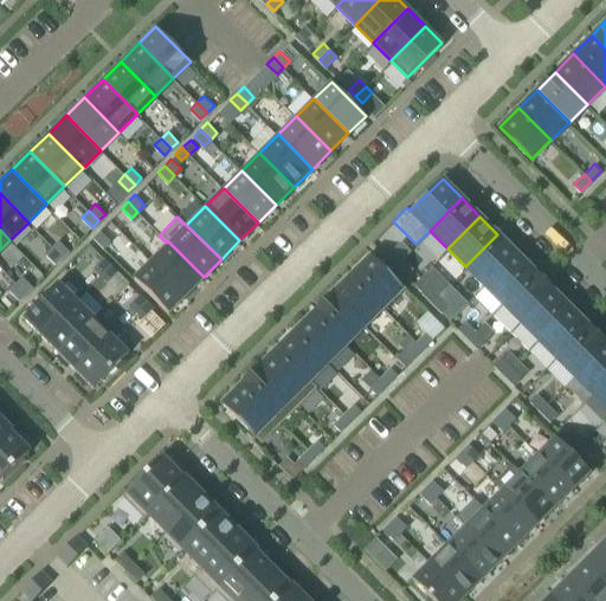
[(92,236),(103,246),(110,239),(100,230),(92,236)]
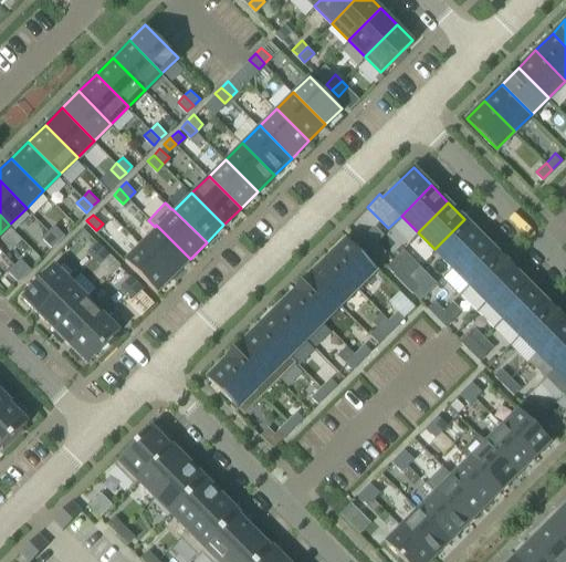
[(464,219),(435,249),(452,267),(482,237),(464,219)]
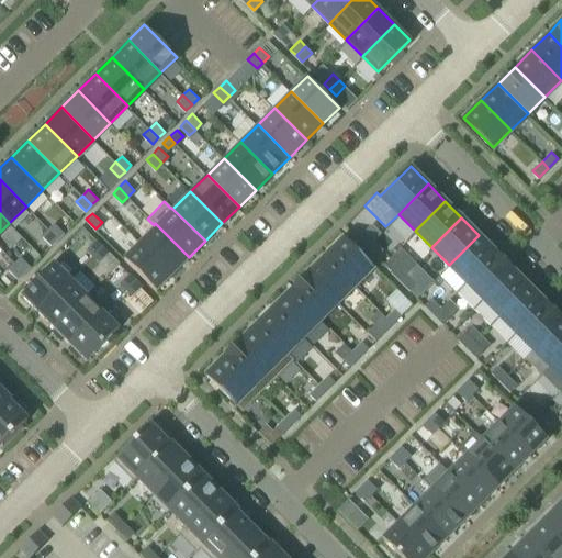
[(55,223),(48,229),(58,238),(64,232),(55,223)]
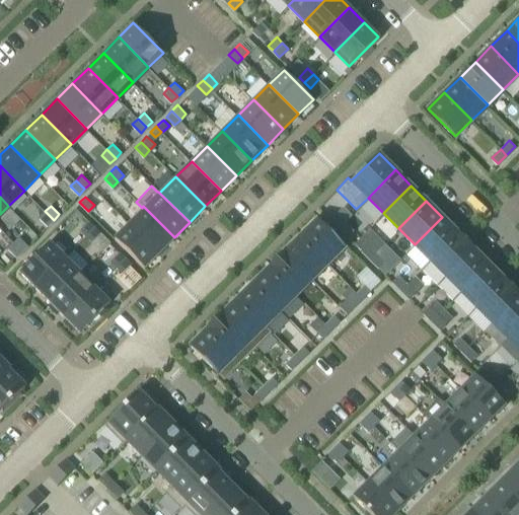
[(145,208),(129,223),(158,252),(174,237),(145,208)]
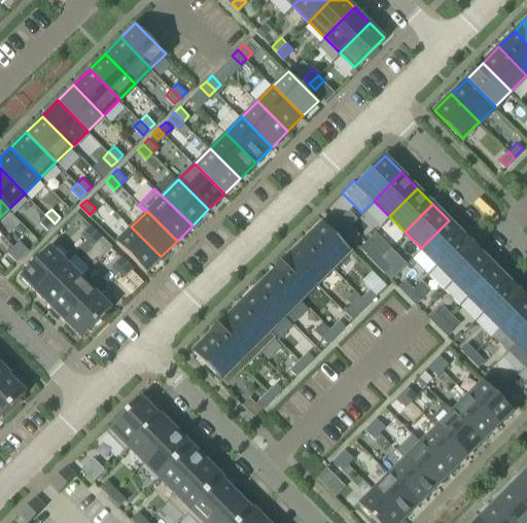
[(39,220),(48,229),(55,223),(45,214),(39,220)]
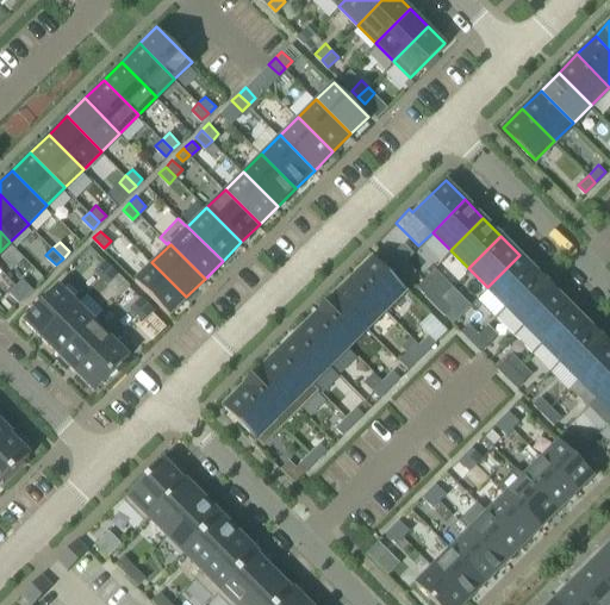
[(394,250),(387,256),(398,267),(405,260),(394,250)]
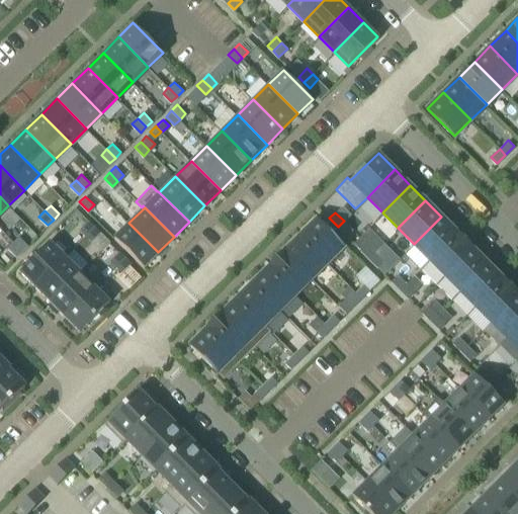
[(414,244),(406,252),(420,267),(428,258),(429,259),(456,232),(441,217),(414,244)]
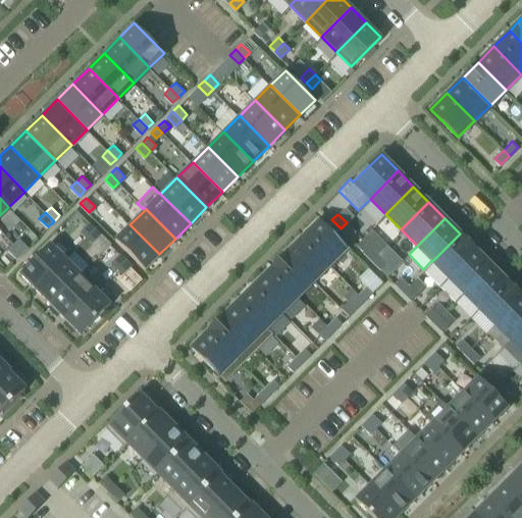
[(318,220),(302,237),(329,264),(346,249),(318,220)]
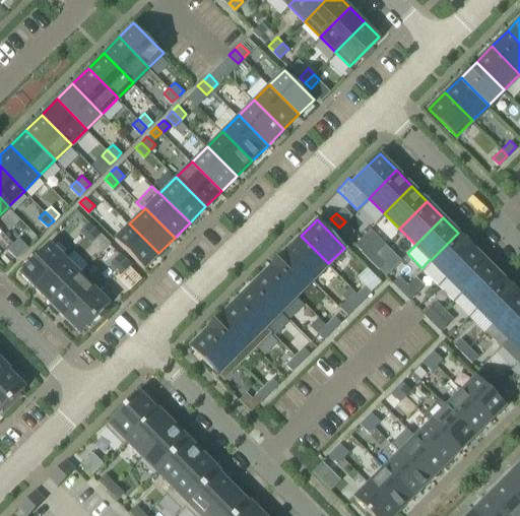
[(80,229),(86,235),(94,227),(89,220),(80,229)]
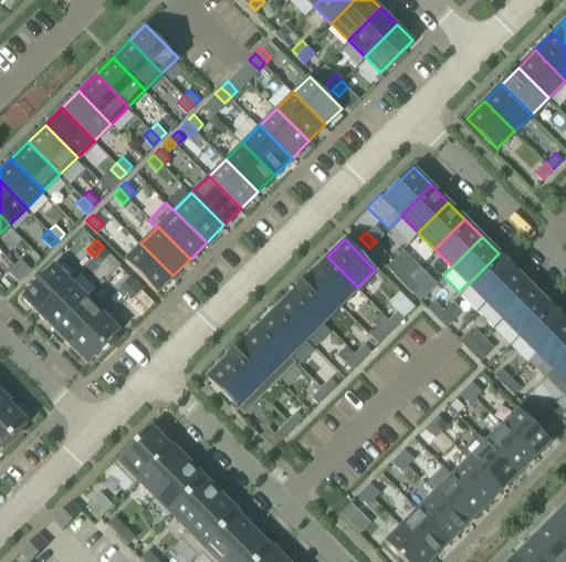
[(376,241),(369,248),(378,257),(385,251),(376,241)]
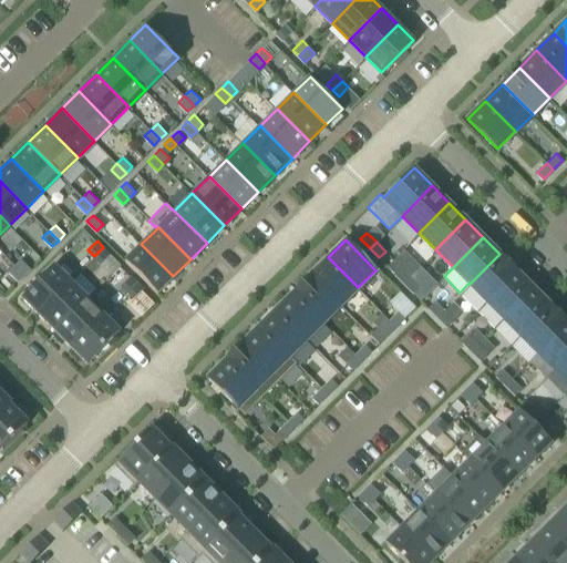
[(141,244),(125,259),(157,292),(173,276),(141,244)]
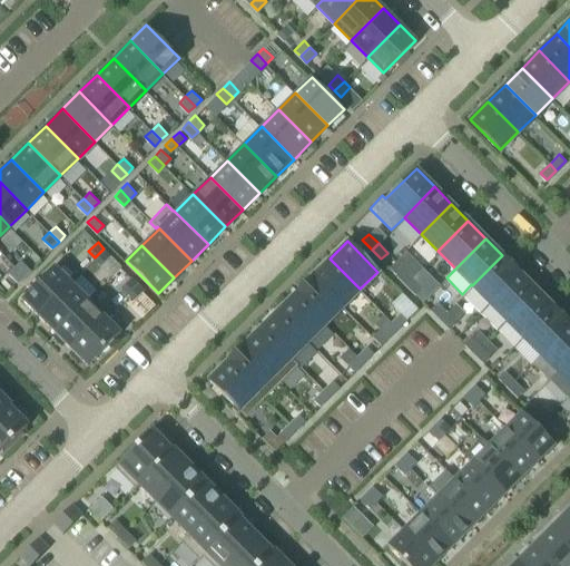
[(95,257),(100,264),(110,254),(104,249),(95,257)]
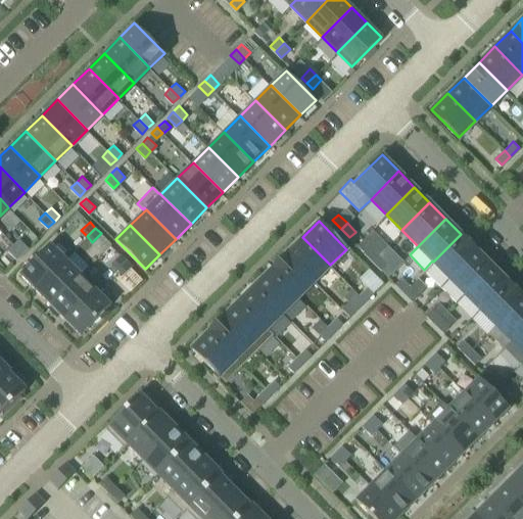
[(461,234),(433,262),(448,277),(477,249),(461,234)]
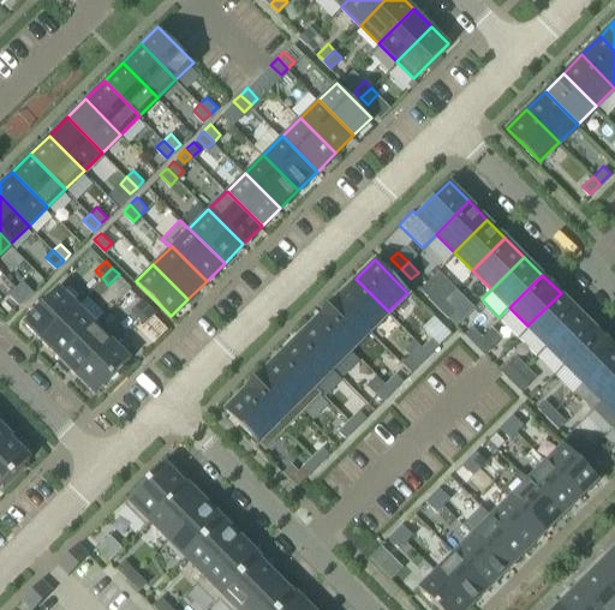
[(59,286),(24,321),(41,338),(76,303),(78,305),(87,297),(67,277),(59,286)]
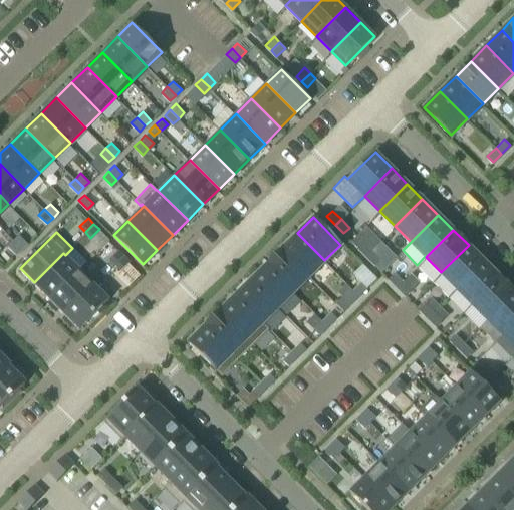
[(297,233),(282,248),(309,276),(324,260),(297,233)]
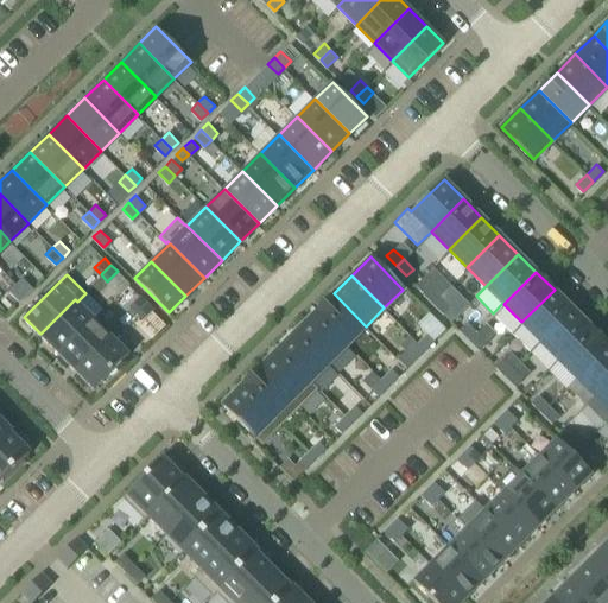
[(17,284),(26,294),(33,287),(23,277),(17,284)]
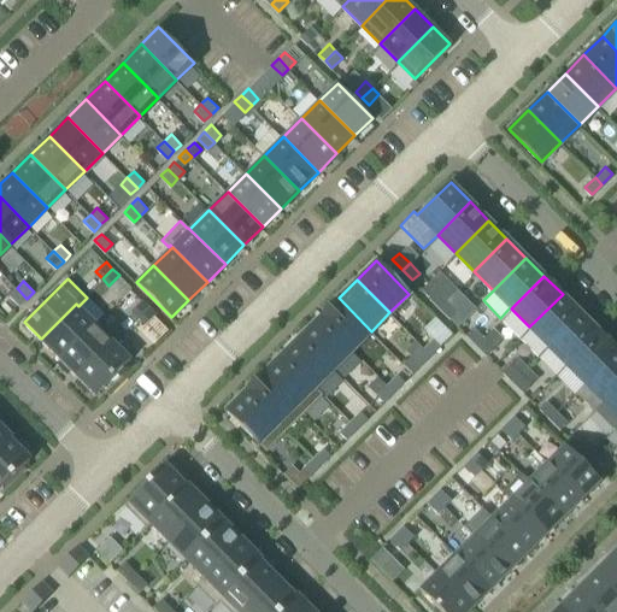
[(27,299),(17,288),(10,295),(21,305),(27,299)]
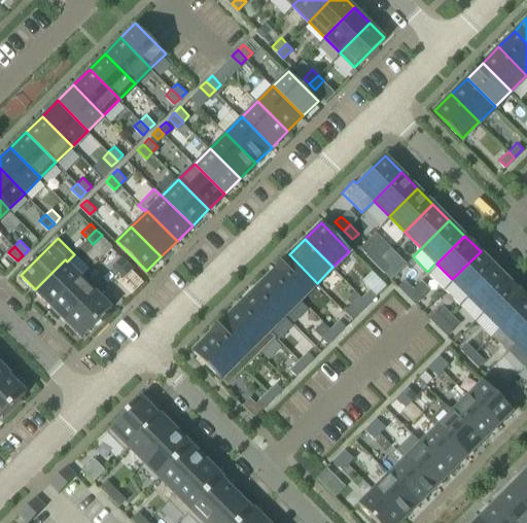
[(373,247),(366,253),(375,262),(381,256),(373,247)]
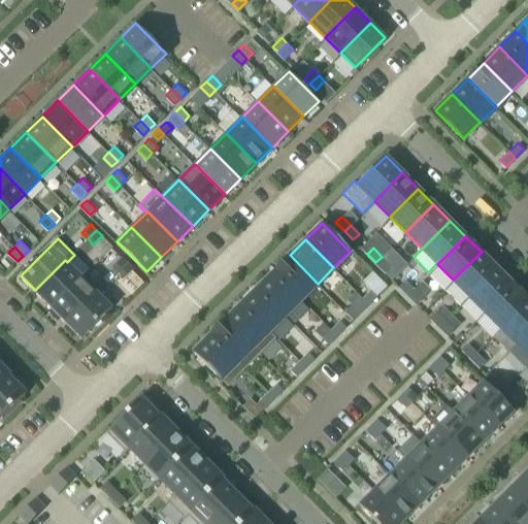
[(482,252),(453,280),(469,296),(497,267),(482,252)]
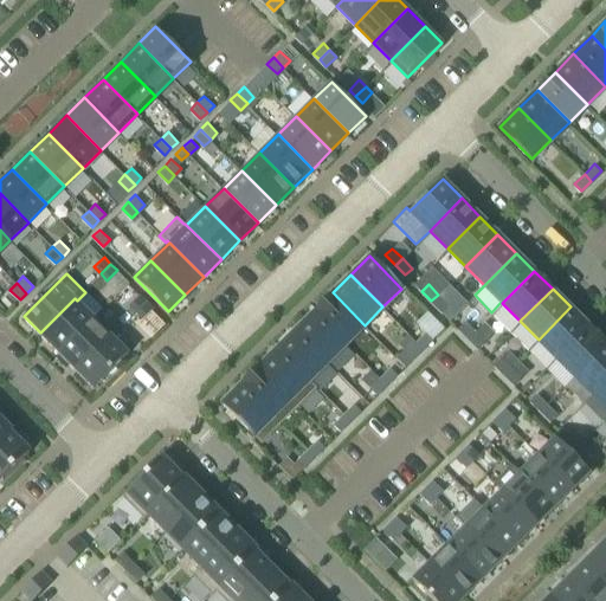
[(136,310),(147,299),(140,292),(130,303),(136,310)]
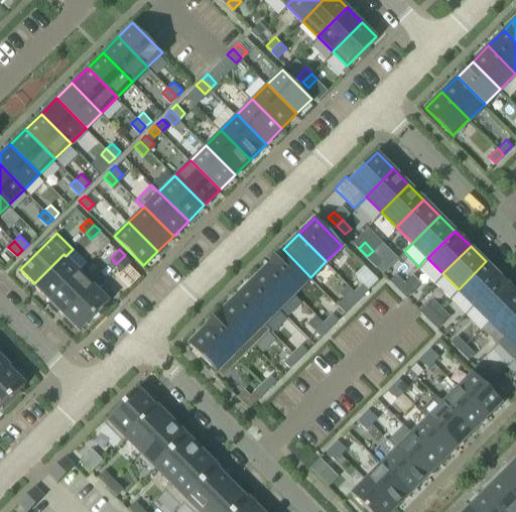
[(283,249),(268,265),(295,292),(310,277),(283,249)]
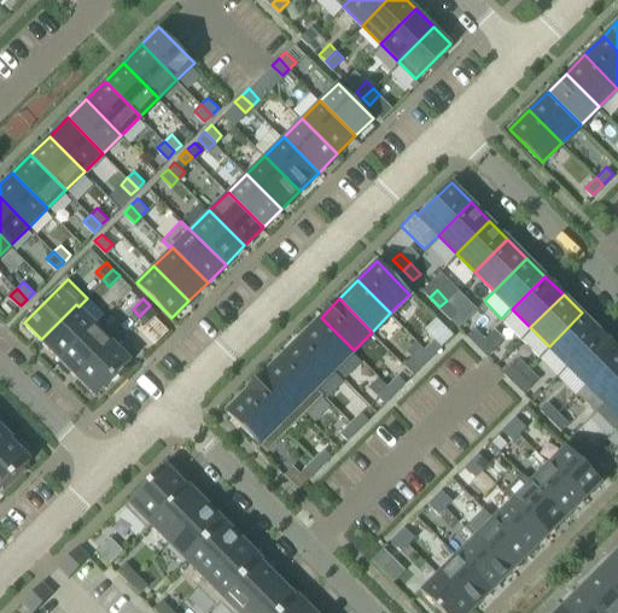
[(447,301),(439,307),(450,317),(456,310),(447,301)]
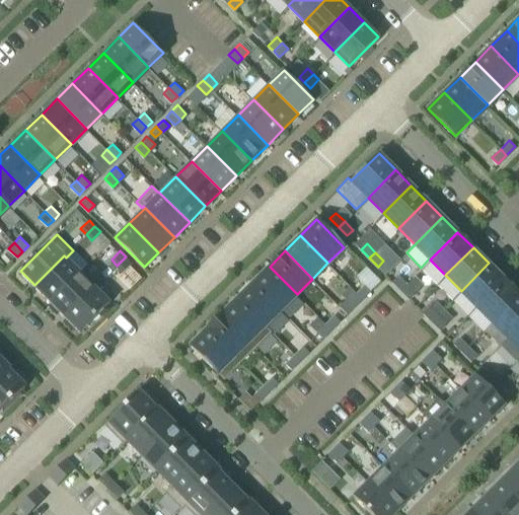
[(64,255),(34,285),(50,301),(79,272),(66,258),(64,255)]
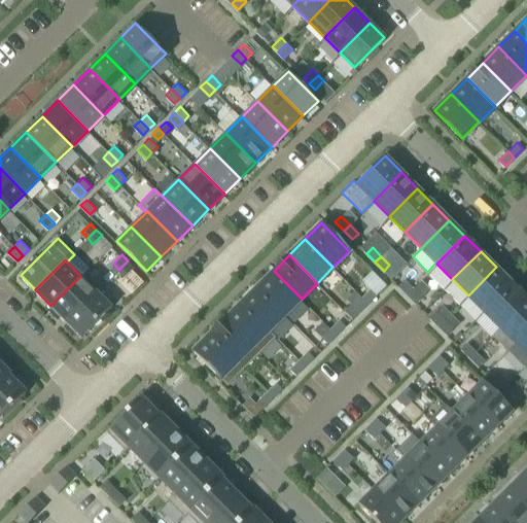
[(118,270),(125,275),(132,268),(133,267),(128,260),(118,270)]
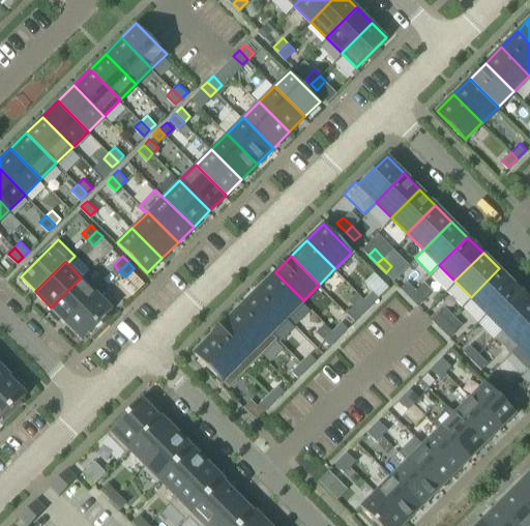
[(499,268),(471,297),(487,313),(514,285),(499,268)]
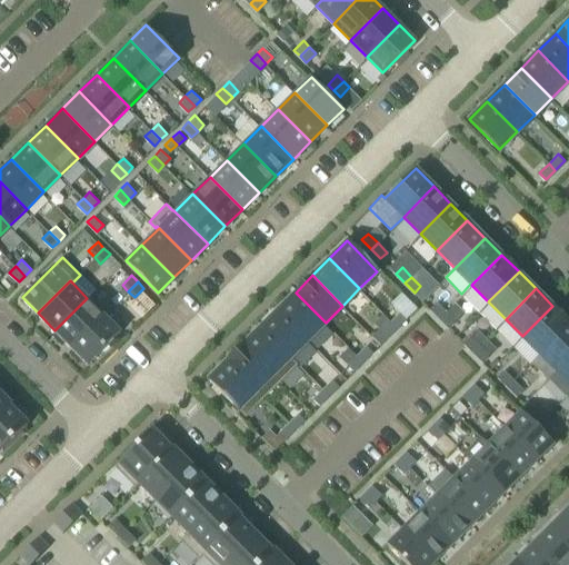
[(155,303),(142,289),(135,297),(129,303),(142,315),(155,303)]
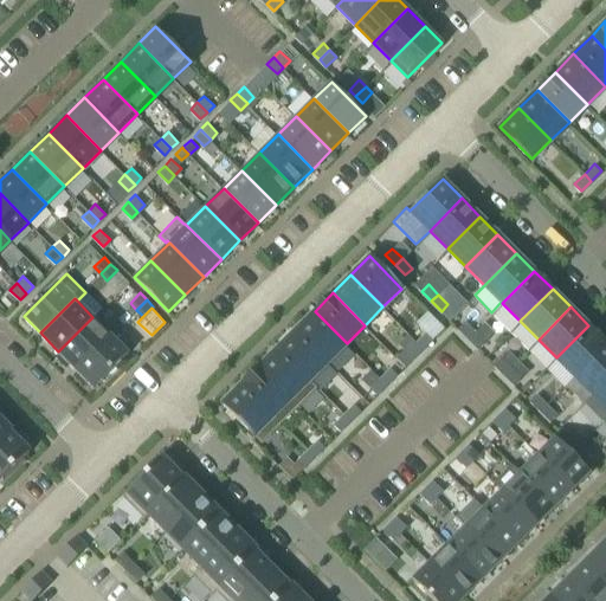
[(315,311),(296,329),(328,361),(347,343),(315,311)]
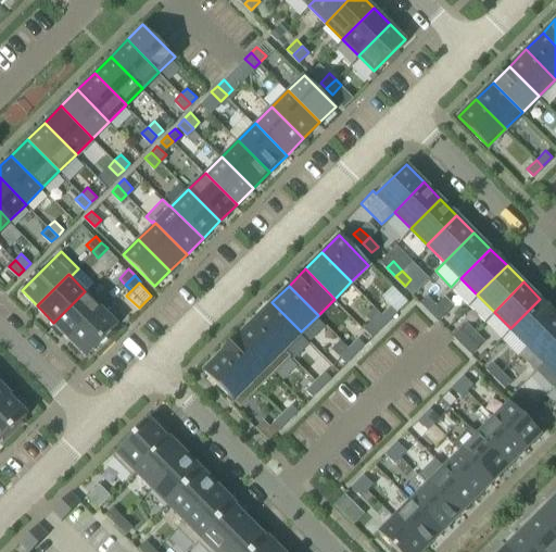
[(85,291),(53,323),(70,339),(102,308),(85,291)]
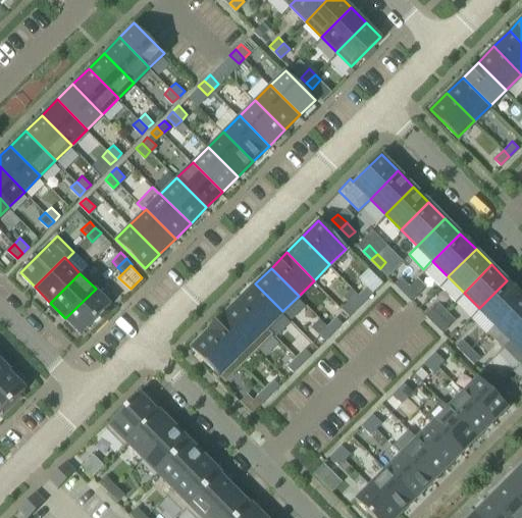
[(400,276),(394,281),(403,291),(409,285),(400,276)]
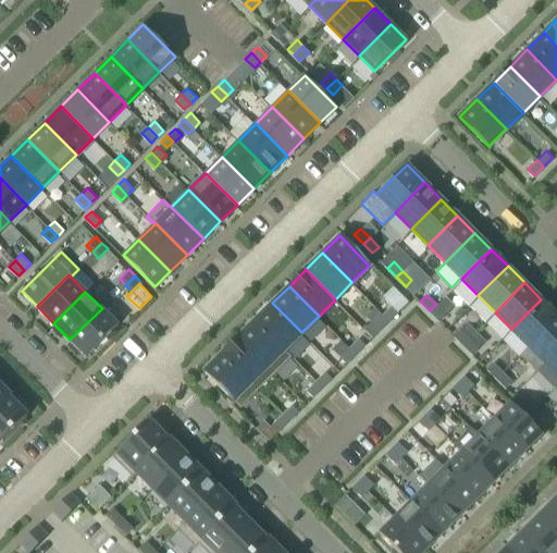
[(556,315),(541,299),(511,329),(528,345),(556,316),(556,315)]
